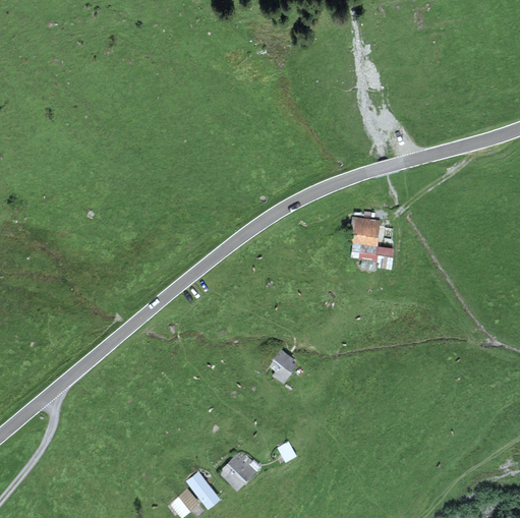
[(380,220),(354,218),(352,242),(378,245),(380,220)]
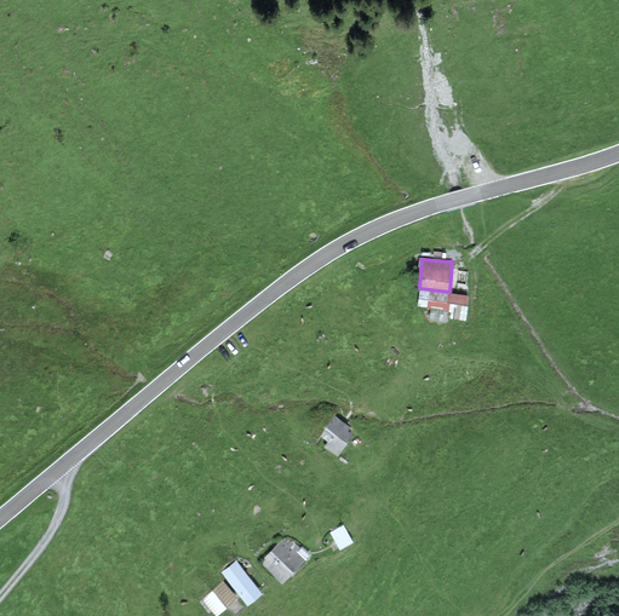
[(468,297),(420,291),(419,306),(450,310),(448,318),(465,320),(468,297)]
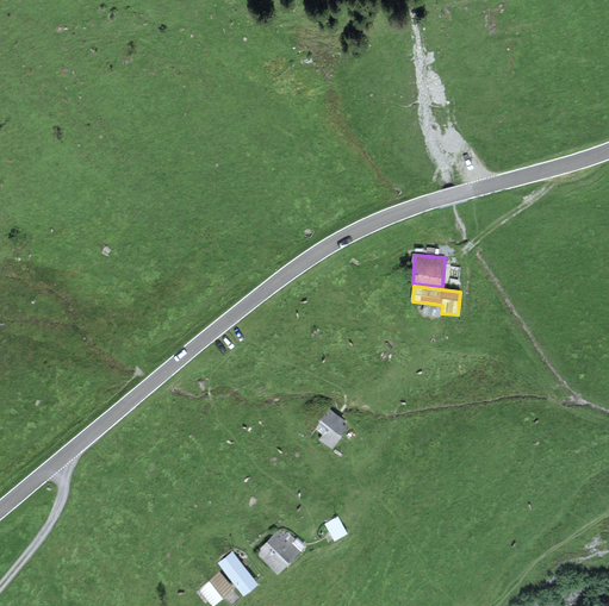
[(345,430),(339,425),(342,420),(328,411),(315,429),(323,435),(319,439),(331,448),(345,430)]
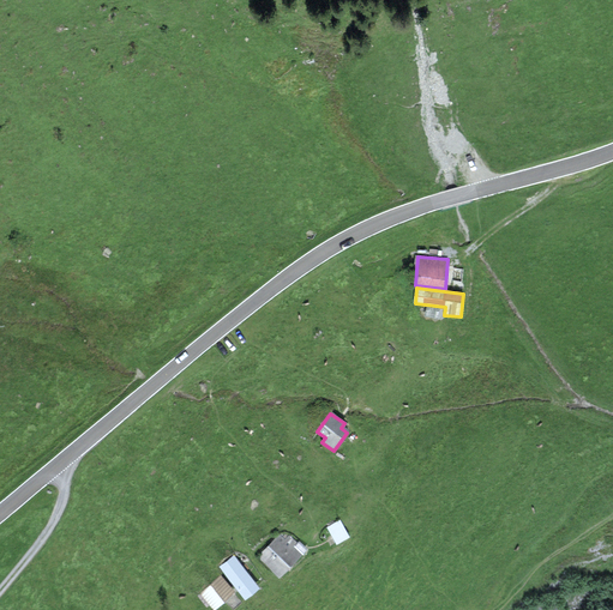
[(338,521),(328,529),(336,542),(347,535),(338,521)]
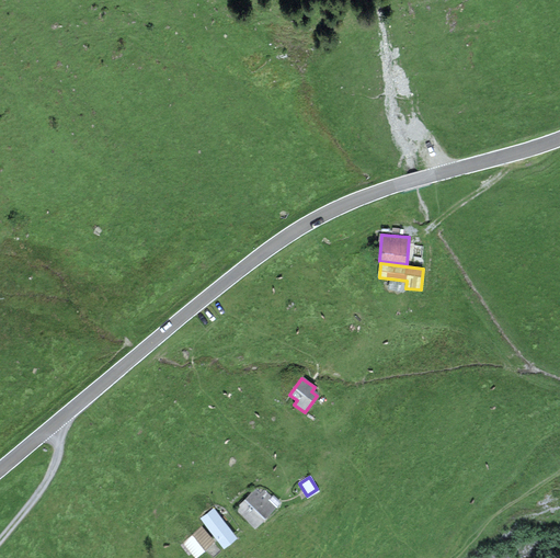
[(272,496),(264,488),(260,492),(256,488),(238,507),(255,523),(274,503),(270,499),(272,496)]
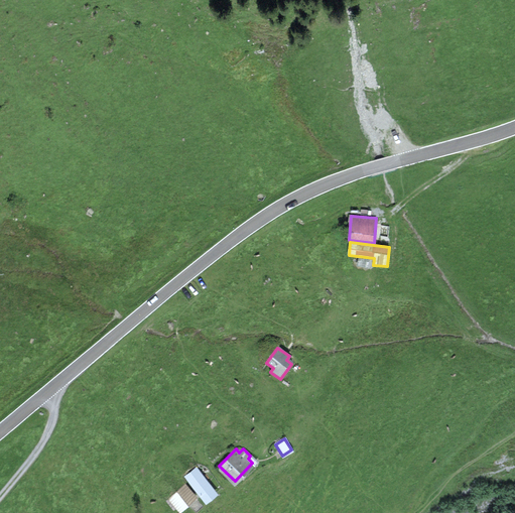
[(206,499),(215,491),(196,467),(186,475),(206,499)]
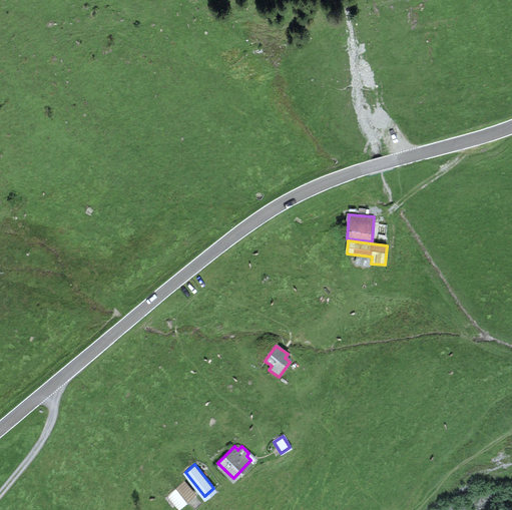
[(185,483),(167,497),(176,508),(194,494),(185,483)]
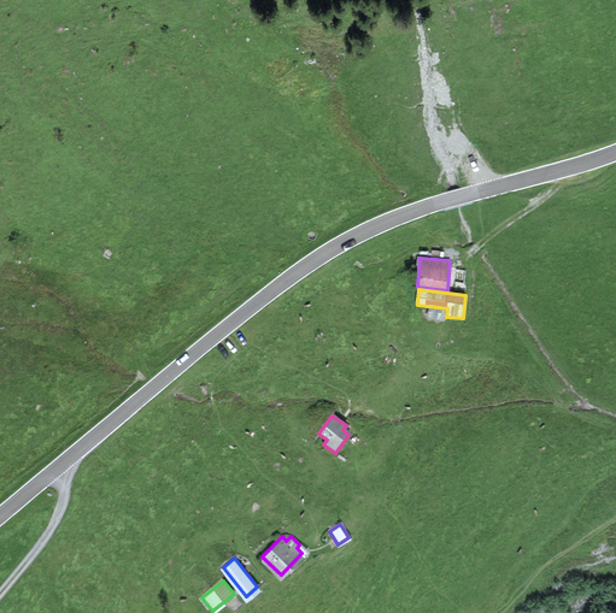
All buildings are outlined.
